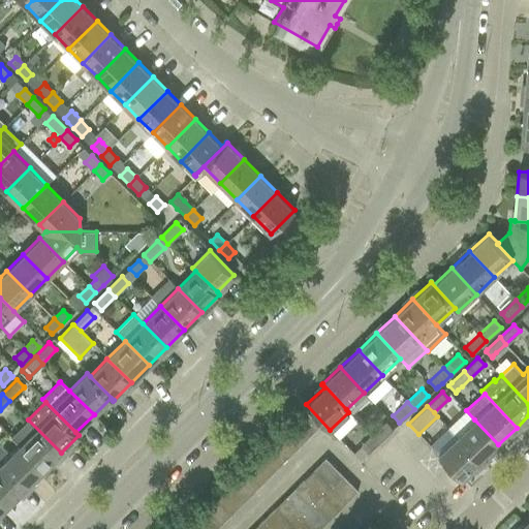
[(311,434),(320,426),(303,408),(294,417),(311,434)]
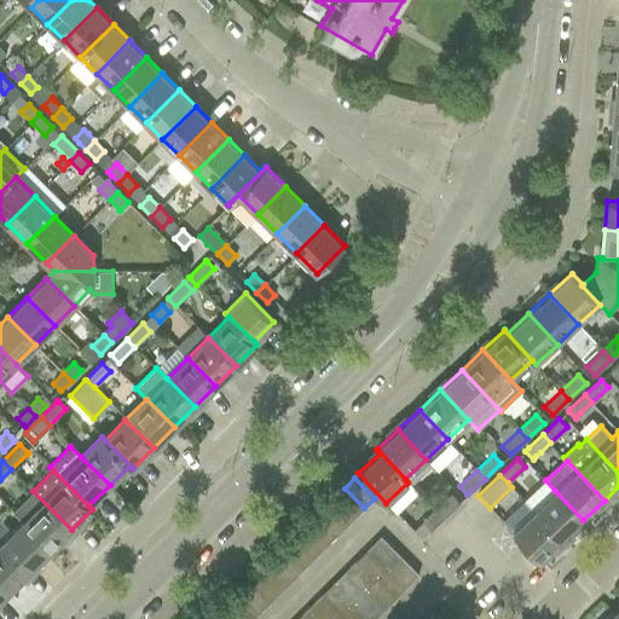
[(353,519),(364,508),(345,489),(334,499),(353,519)]
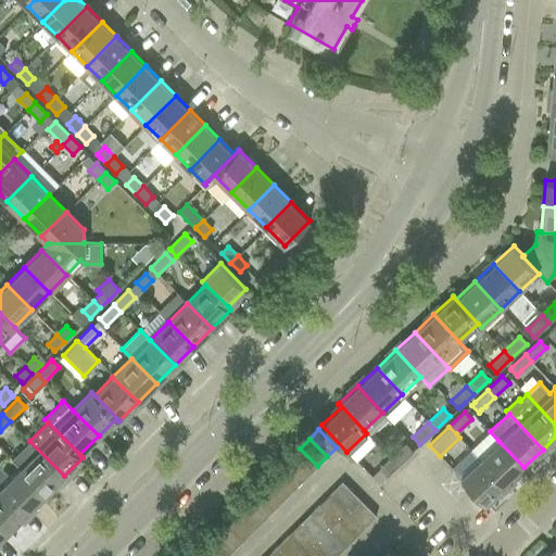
[(29,441),(11,459),(21,469),(46,494),(64,476),(29,441)]
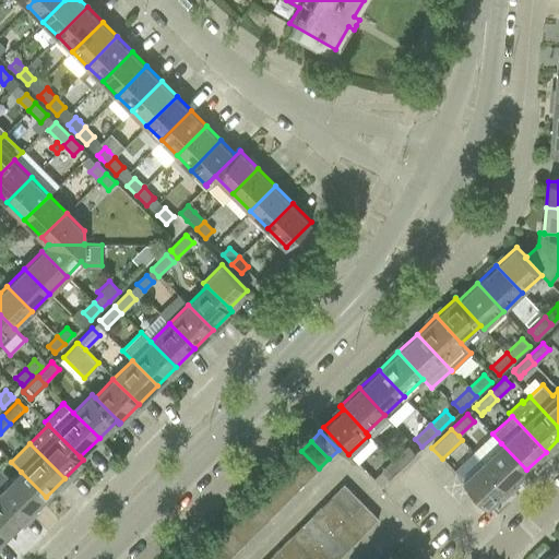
[(501,443),(483,461),(508,488),(526,470),(501,443)]
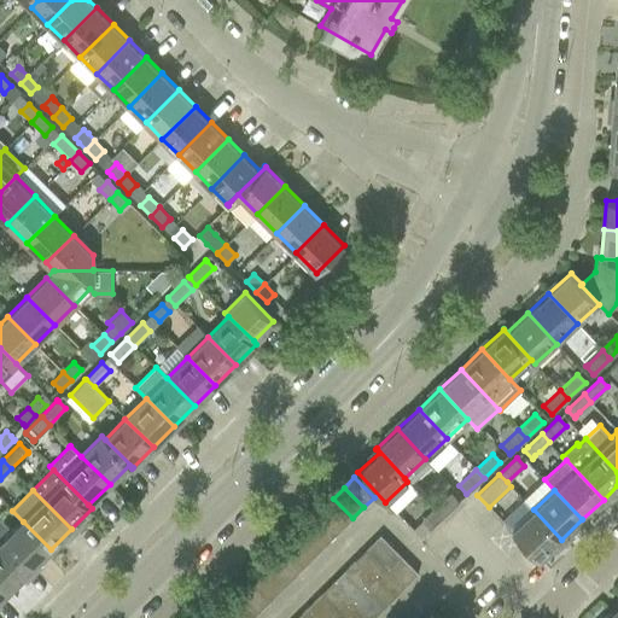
[(450,494),(433,509),(442,518),(458,502),(450,494)]
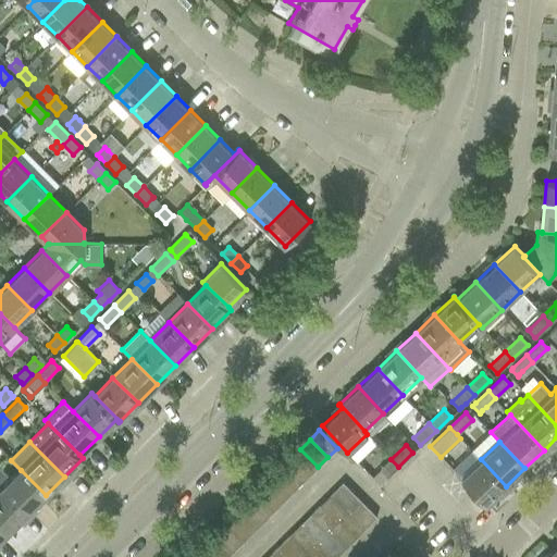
[(309,477),(318,467),(300,449),(291,459),(309,477)]
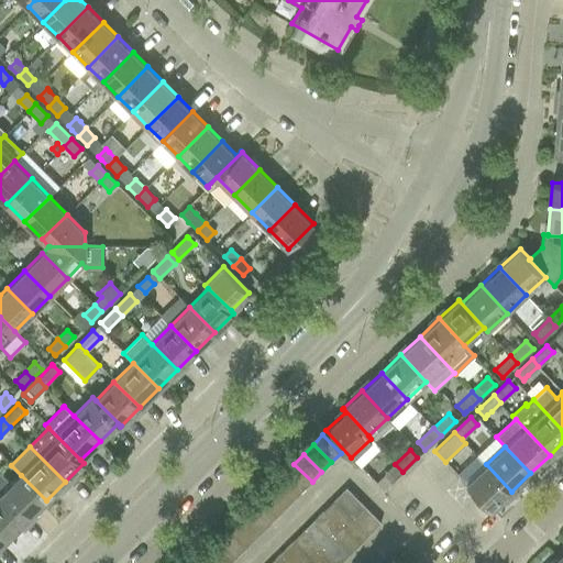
[(302,492),(312,482),(294,464),(285,473),(302,492)]
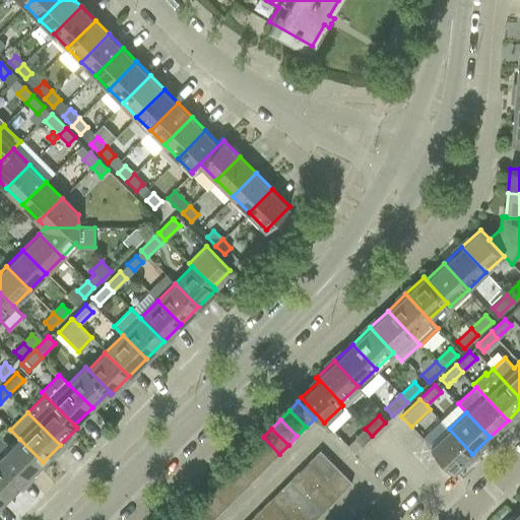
[(365,429),(354,438),(362,445),(372,436),(365,429)]
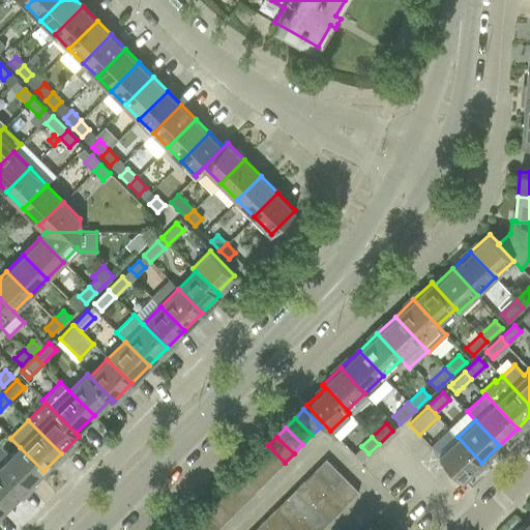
[(481,463),(458,437),(439,454),(463,480),(481,463)]
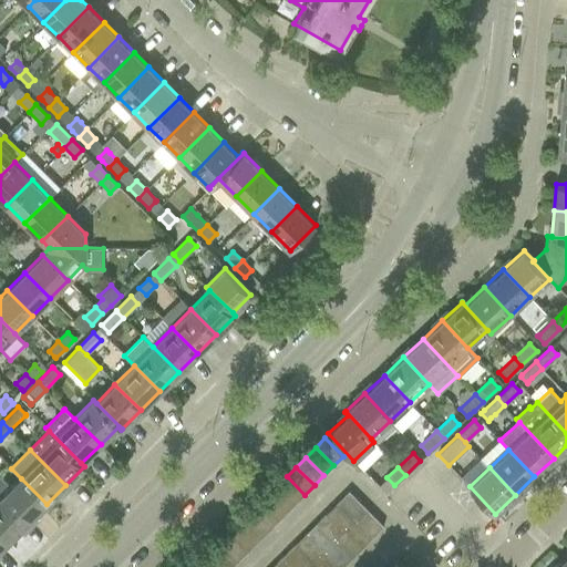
[(295,504),(305,495),(287,476),(277,486),(295,504)]
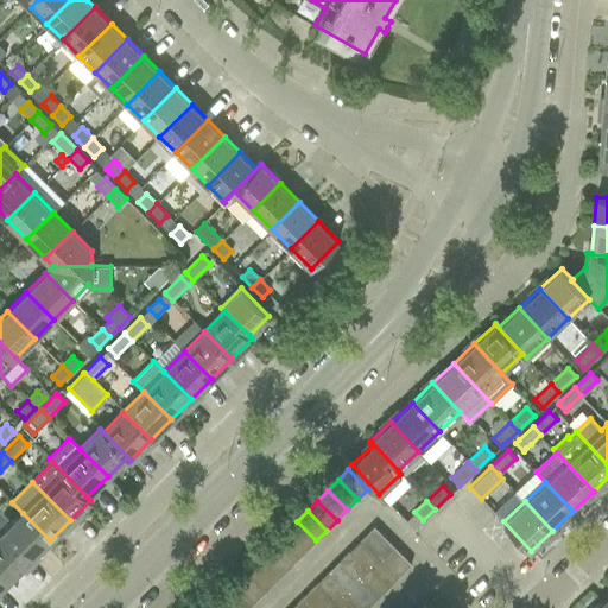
[(0,530),(2,532),(30,561),(50,540),(23,513),(12,524),(0,512),(0,530)]
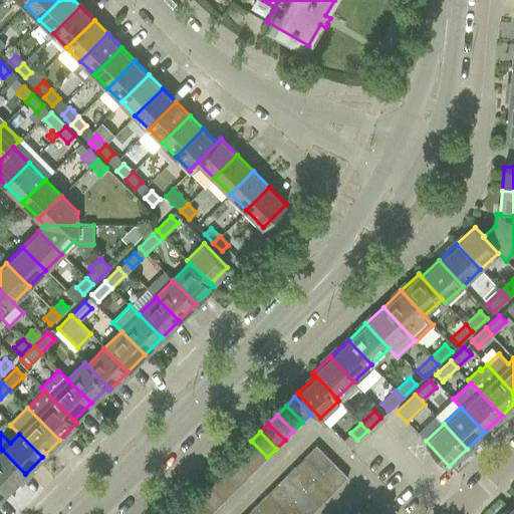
[(258,466),(267,457),(251,441),(242,450),(258,466)]
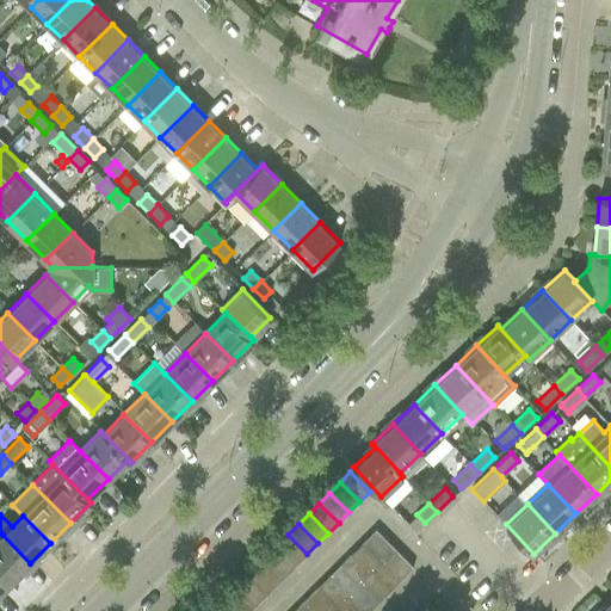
[(394,548),(376,530),(364,541),(383,560),(394,548)]
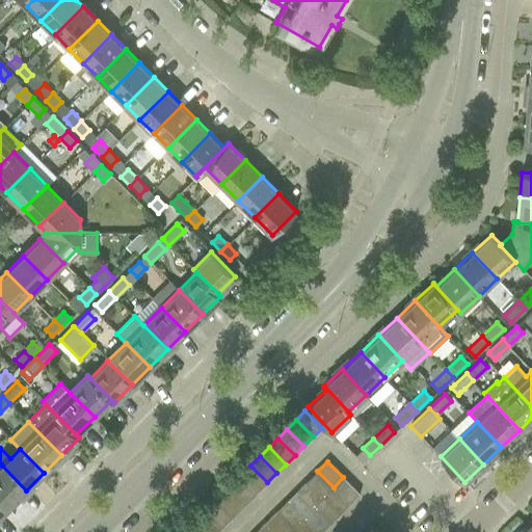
[(2,466),(0,468),(0,499),(8,508),(26,490),(2,466)]
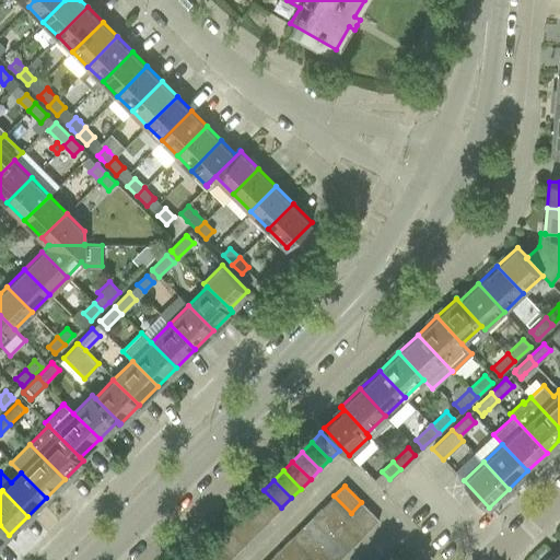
[(272,517),(281,508),(264,490),(254,499),(272,517)]
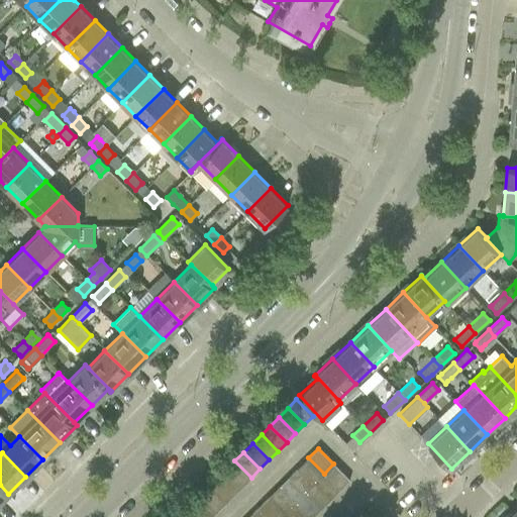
[(308,457),(298,468),(314,484),(324,474),(308,457)]
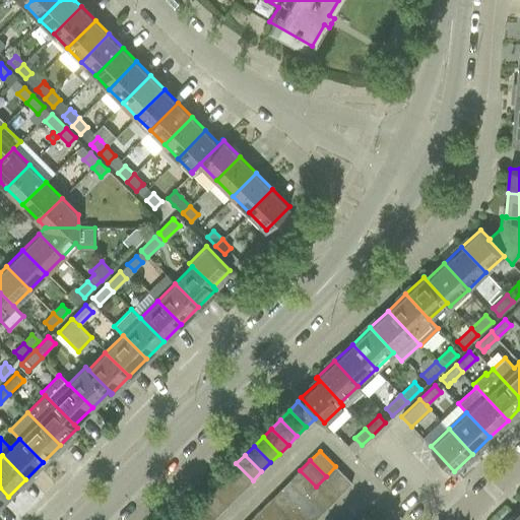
[(244,489),(253,480),(236,463),(228,472),(244,489)]
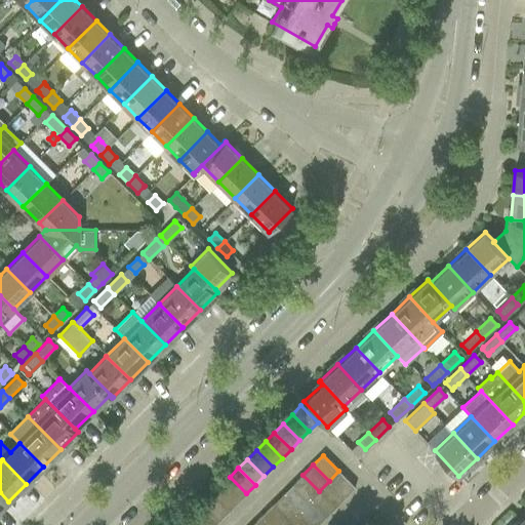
[(345,497),(355,487),(338,471),(329,481),(345,497)]
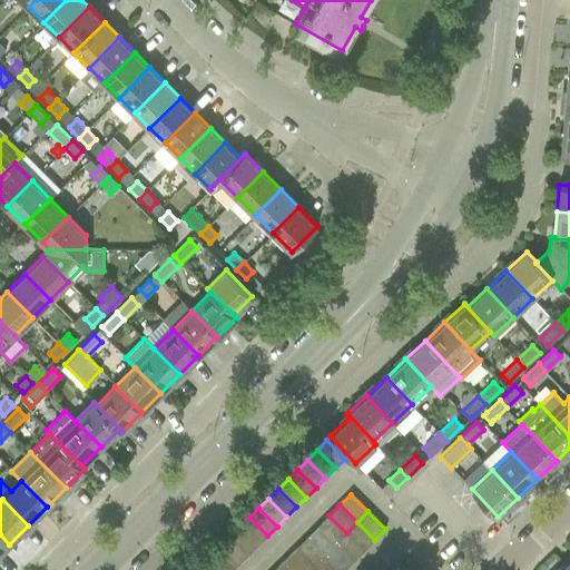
[(328,516),(318,527),(335,543),(346,533),(328,516)]
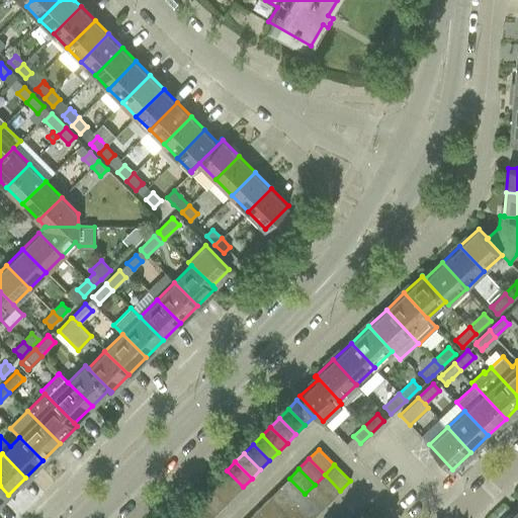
[(234,496),(243,487),(227,470),(218,480),(234,496)]
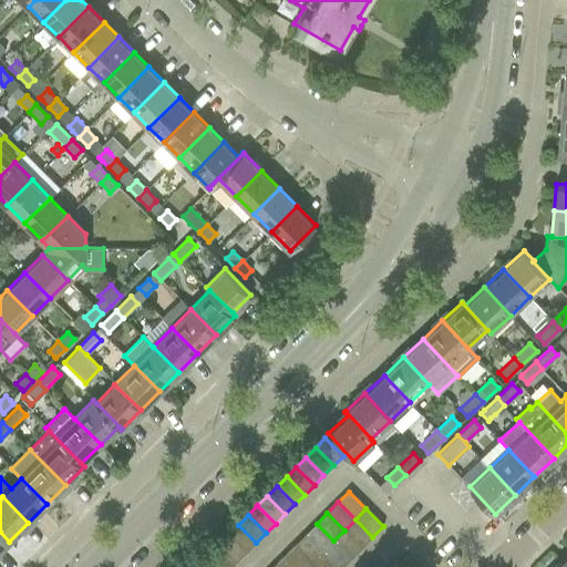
[(362,547),(372,537),(356,519),(344,531),(362,547)]
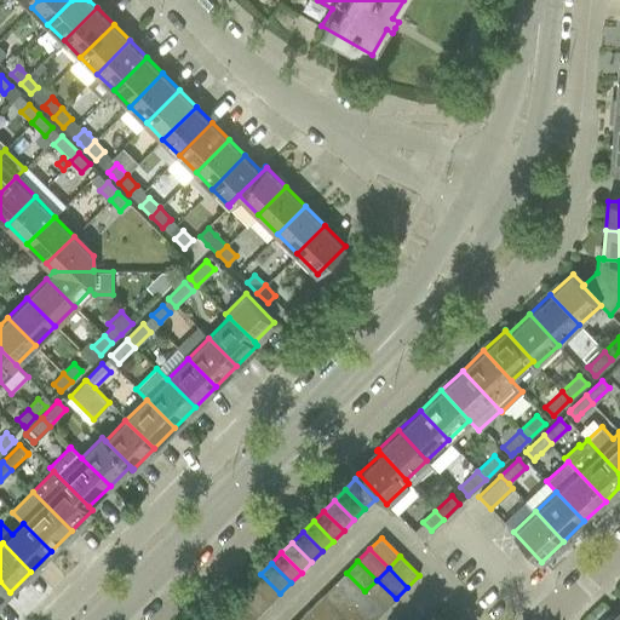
[(346,573),(334,584),(354,603),(365,591),(346,573)]
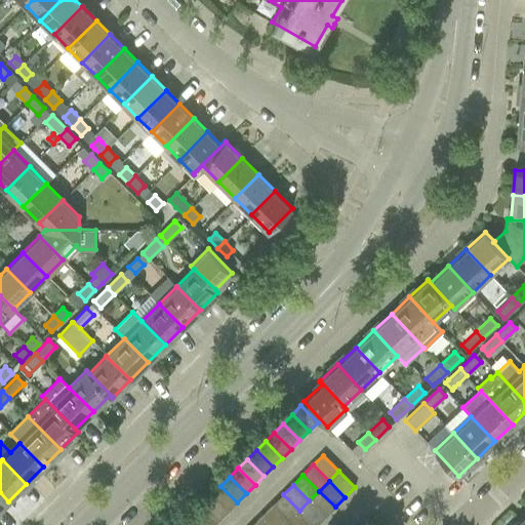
[(228,512),(237,502),(220,486),(211,495),(228,512)]
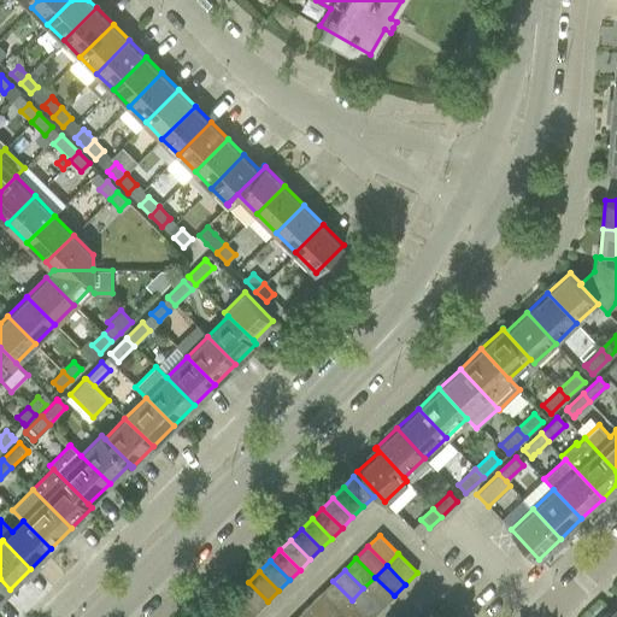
[(382,607),(394,595),(375,577),(363,588),(382,607)]
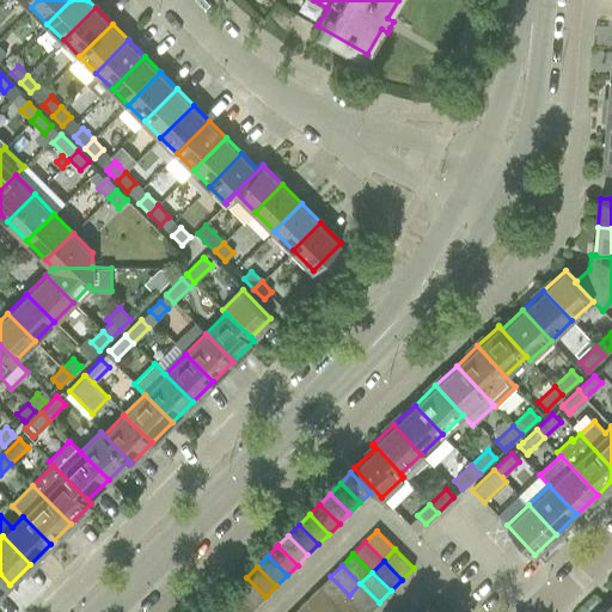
[(0,594),(10,585),(0,574),(0,594)]
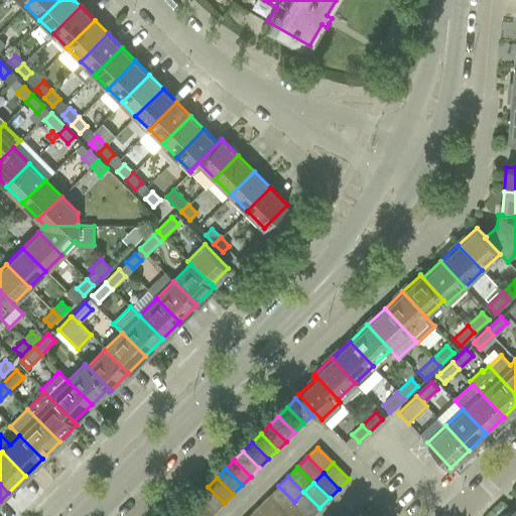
[(278,486),(268,496),(284,512),(294,502),(278,486)]
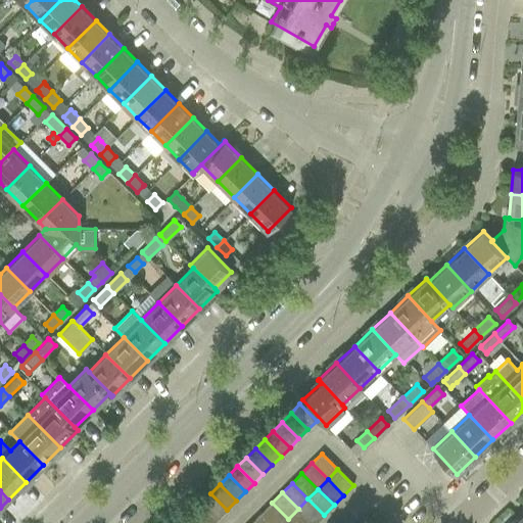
[(219,519),(227,510),(210,493),(201,502),(219,519)]
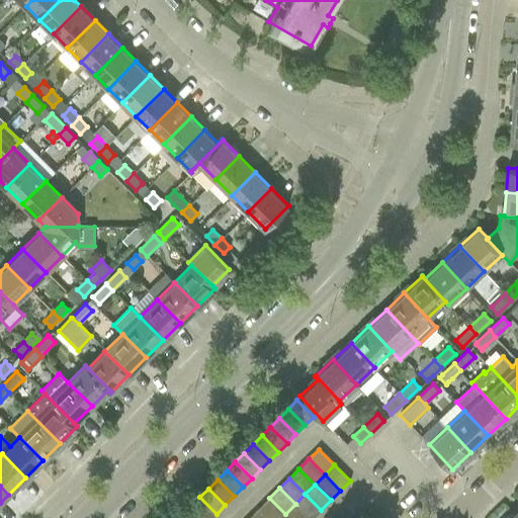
[(309,517),(313,517),(321,510),(305,494),(295,504),(309,517)]
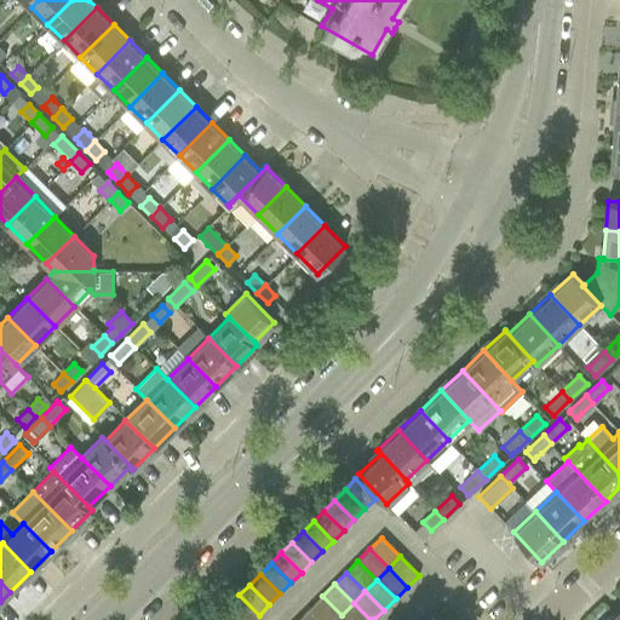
[(242,619),(253,619),(259,615),(239,595),(229,606),(242,619)]
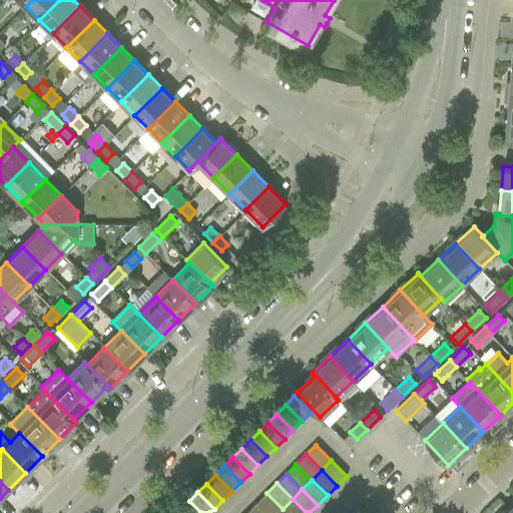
[(267,493),(258,502),(268,512),(278,512),(283,509),(267,493)]
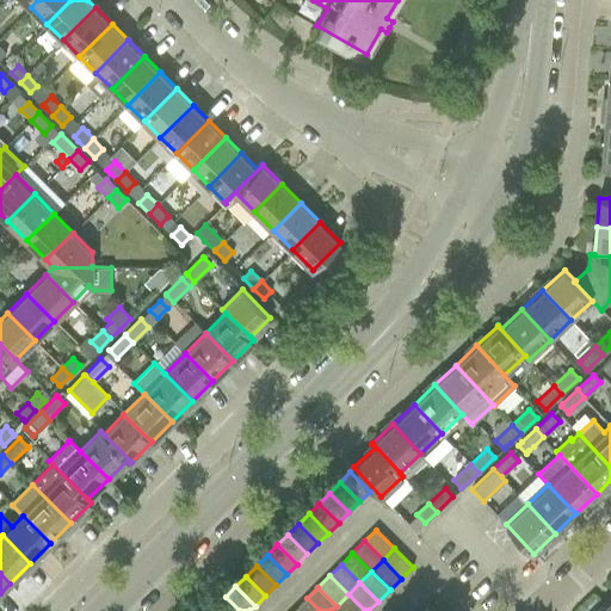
[(341,610),(364,610),(349,594),(337,606),(341,610)]
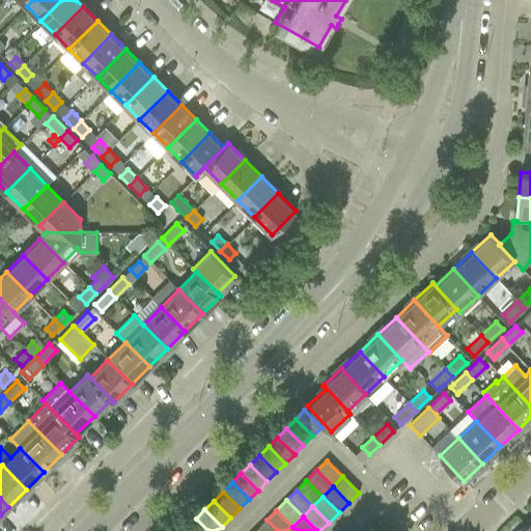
[(190,530),(207,530),(196,519),(187,528),(190,530)]
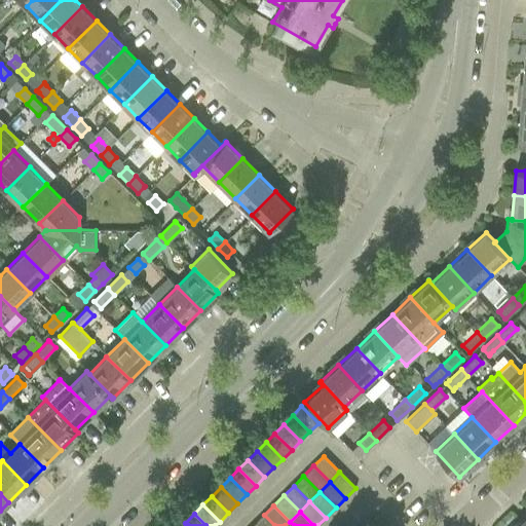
[(274,525),(264,515),(254,525),(274,525)]
